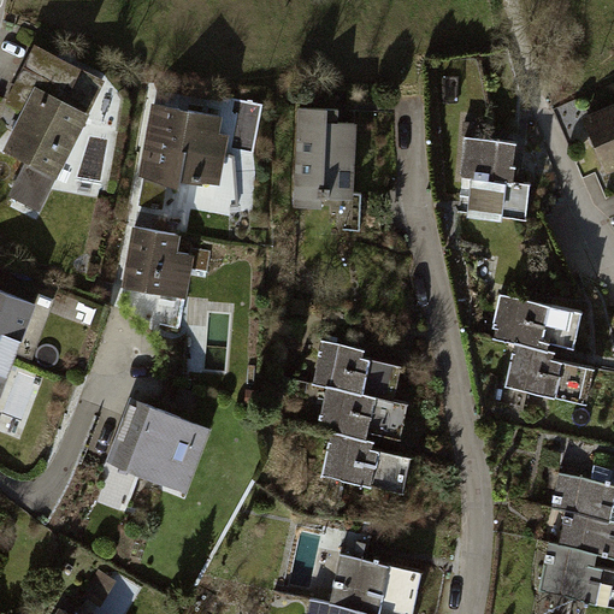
[(99,83),(37,53),(18,93),(25,96),(18,110),(24,113),(5,153),(24,163),(22,169),(24,170),(11,195),(37,208),(99,83)]
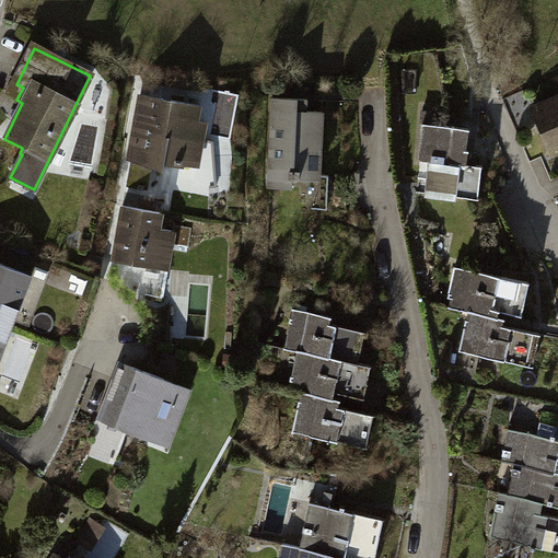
[(557,93),(526,108),(549,160),(557,155),(557,93)]
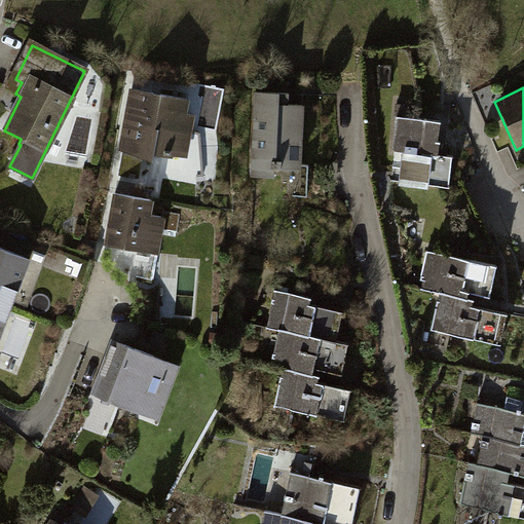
[(189,99),(129,88),(122,122),(117,151),(122,152),(118,177),(137,180),(142,156),(151,158),(152,154),(184,160),(192,116),(186,115),(189,99)]
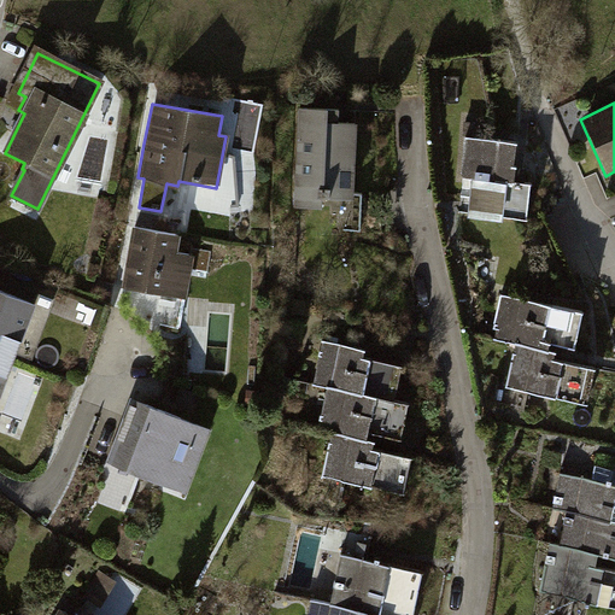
[(327,106),(298,106),(294,205),(321,206),(321,197),(352,198),(355,122),(327,121),(327,106)]
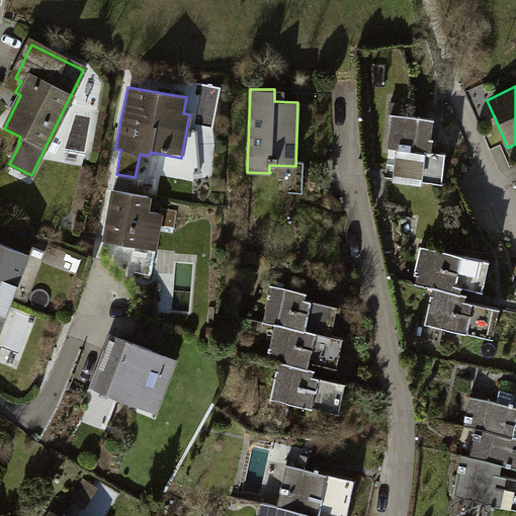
[(429,119),(393,115),(389,149),(397,150),(394,180),(439,185),(443,154),(425,152),(429,119)]
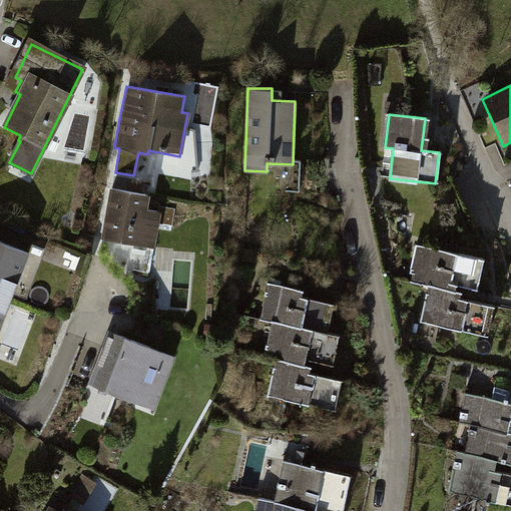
[(148,194),(110,187),(101,238),(153,247),(160,212),(146,210),(148,194)]
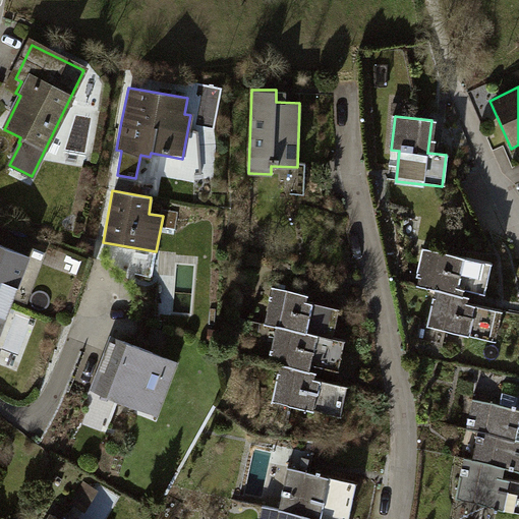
[(0,296),(12,301),(29,255),(0,244),(0,296)]
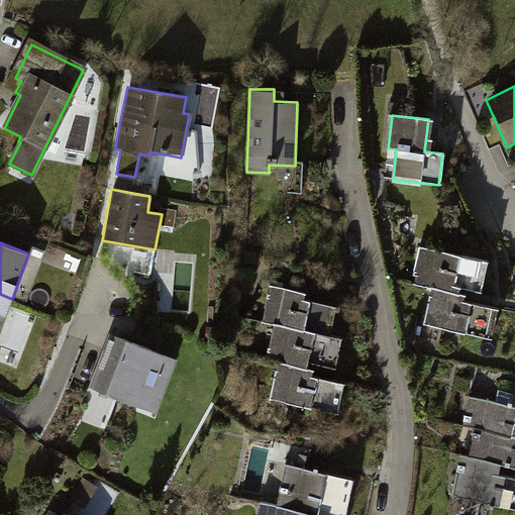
[(489,274),(421,259),(414,287),(435,292),(482,302),(489,274)]
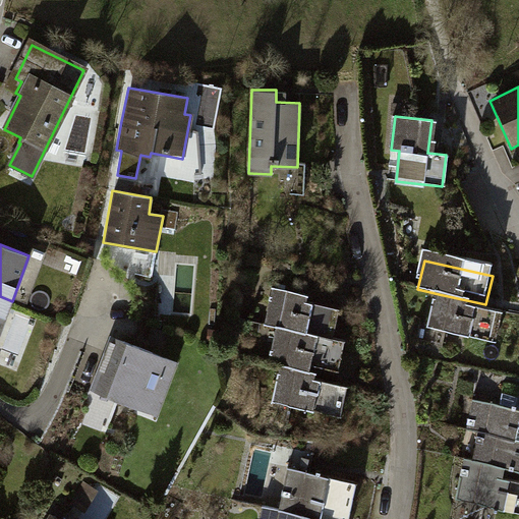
[(263,326),(275,328),(330,339),(336,309),(303,302),(304,296),(270,289),(263,326)]
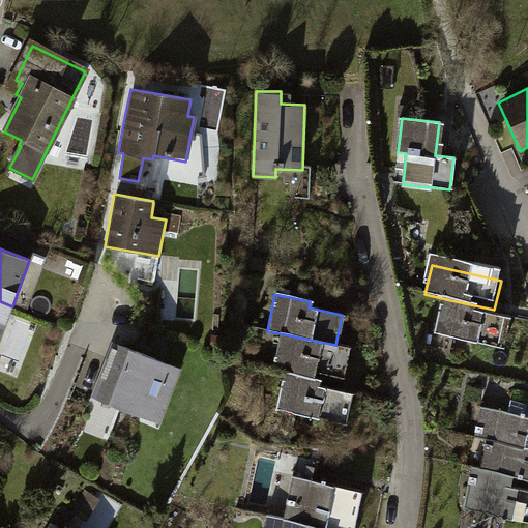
[(514,314),(494,310),(446,299),(438,332),(506,347),(514,314)]
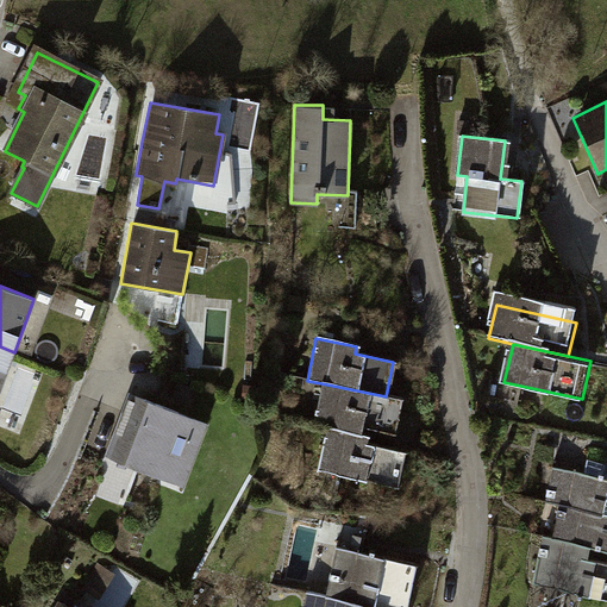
[(0,387),(14,352),(0,346),(0,387)]
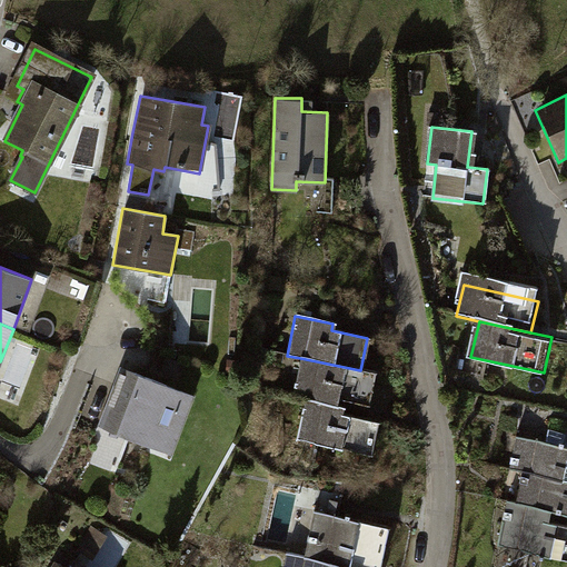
[(360,370),(300,358),(291,395),(306,398),(334,405),(336,398),(367,405),(375,375),(360,370)]
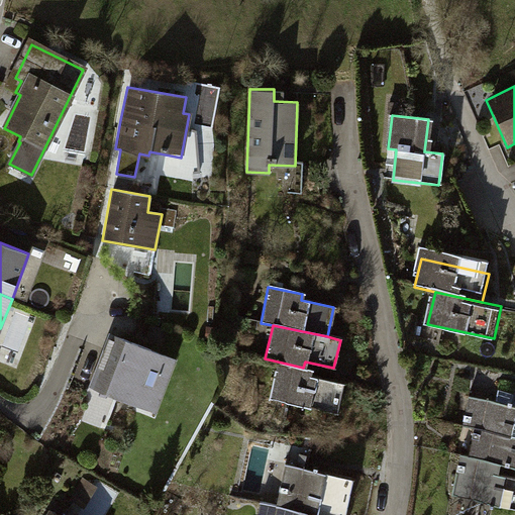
[(174,358),(108,334),(99,361),(89,388),(153,412),(174,358)]
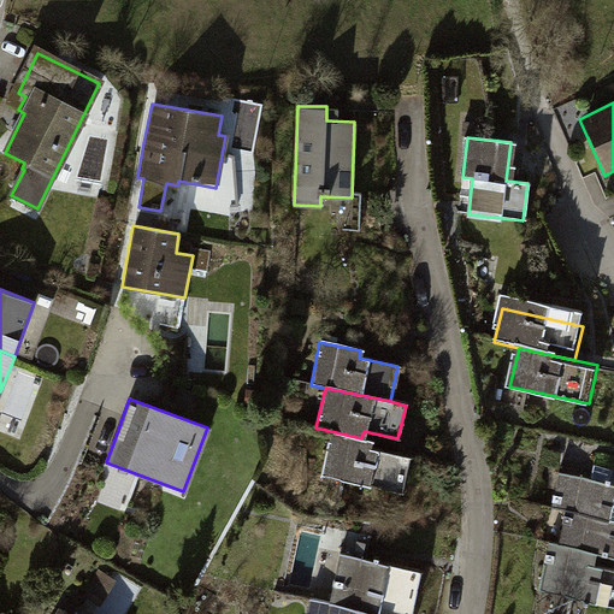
[(361,438),(331,431),(320,476),(399,495),(409,450),(361,438)]
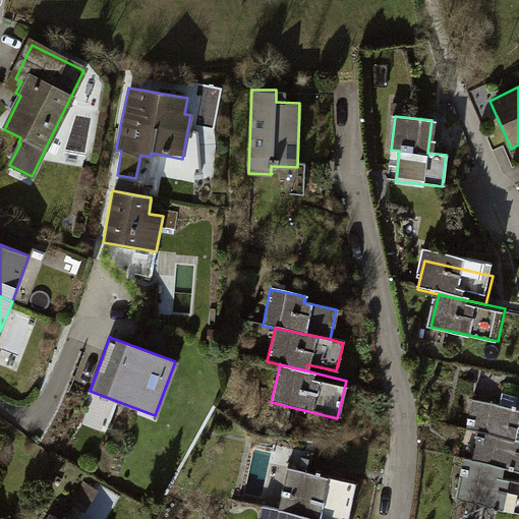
[(465,430),(476,434),(518,442),(518,410),(514,409),(515,403),(516,398),(502,395),(499,407),(471,401),(465,430)]
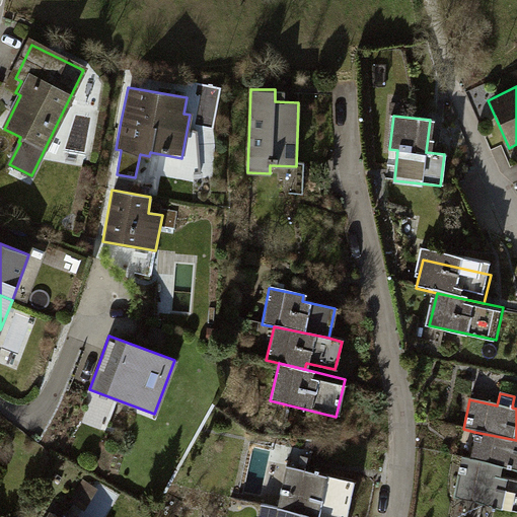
[(516,440),(474,432),(468,458),(501,465),(503,466),(516,468),(516,440)]
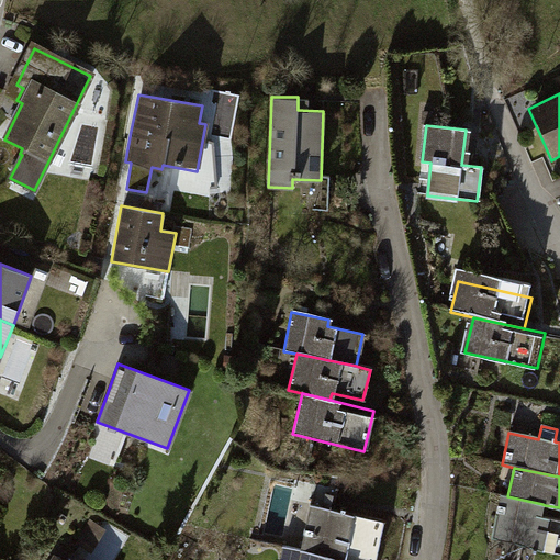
[(540,511),(542,504),(507,496),(501,496),(491,537),(559,552),(559,519),(539,515),(540,511)]
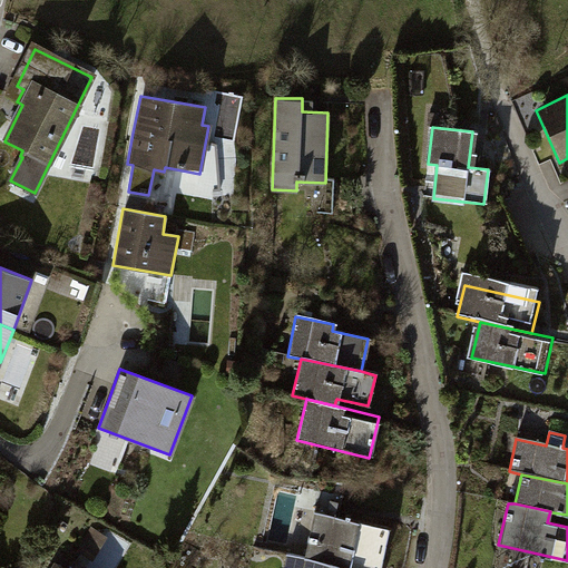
[(392,539),(320,527),(315,557),(363,565),(374,567),(387,567),(392,539)]
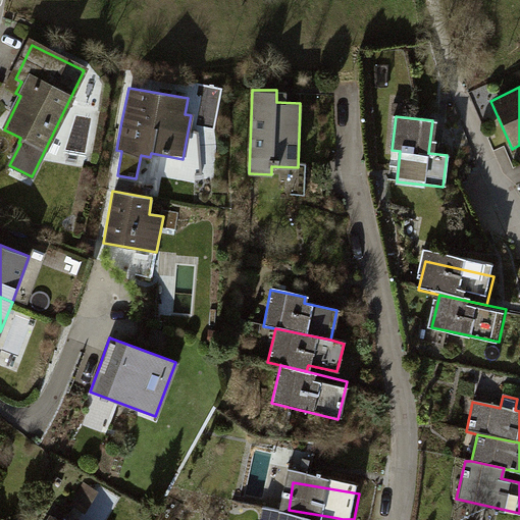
[(332,519),(332,517),(289,510),(267,507),(264,519),(332,519)]
